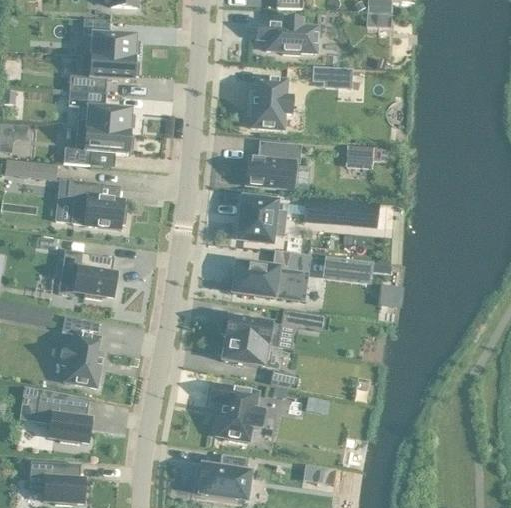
[(277,0),(277,7),(303,8),(302,0),(277,0)]
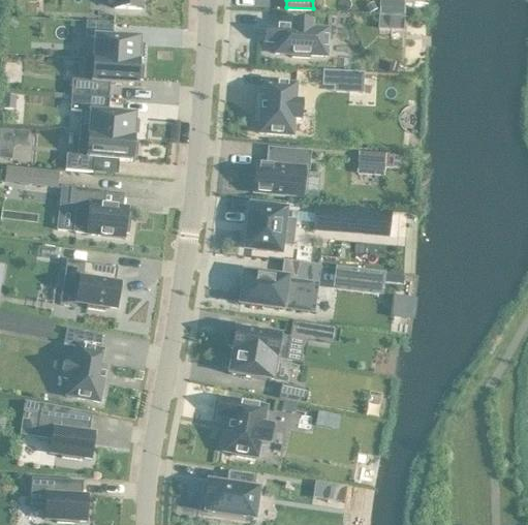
[(381,0),(380,11),(391,11),(391,0),(381,0)]
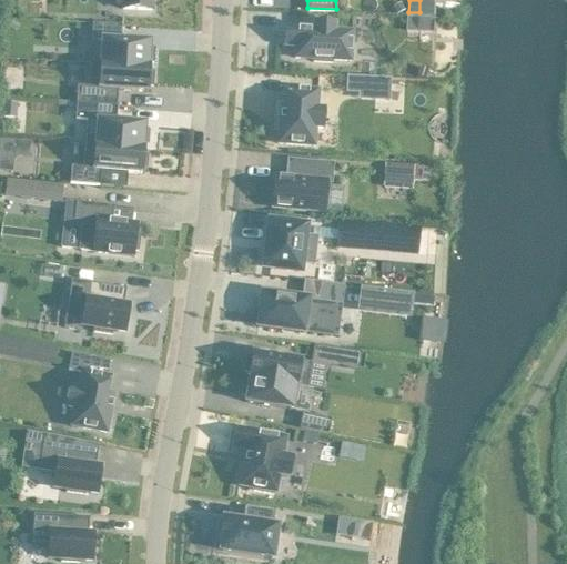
[(317,19),(316,27),(287,24),(286,42),(297,42),(296,54),(315,56),(314,58),(334,59),(334,57),(352,58),(354,29),(335,28),(336,20),(317,19)]
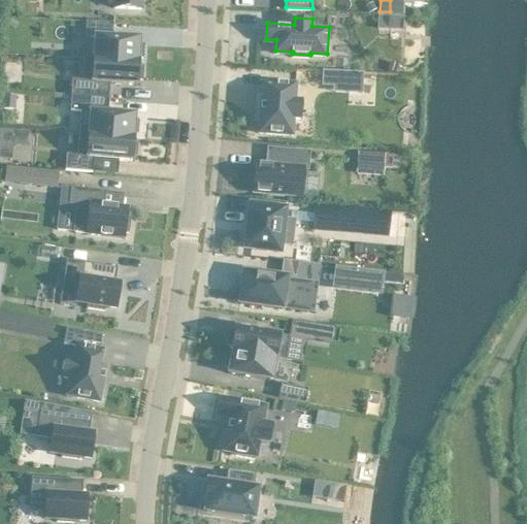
[(85,55),(85,57),(139,59),(139,58),(139,56),(143,56),(144,41),(140,41),(140,36),(113,34),(114,21),(87,19),(86,33),(96,34),(95,56),(85,55)]
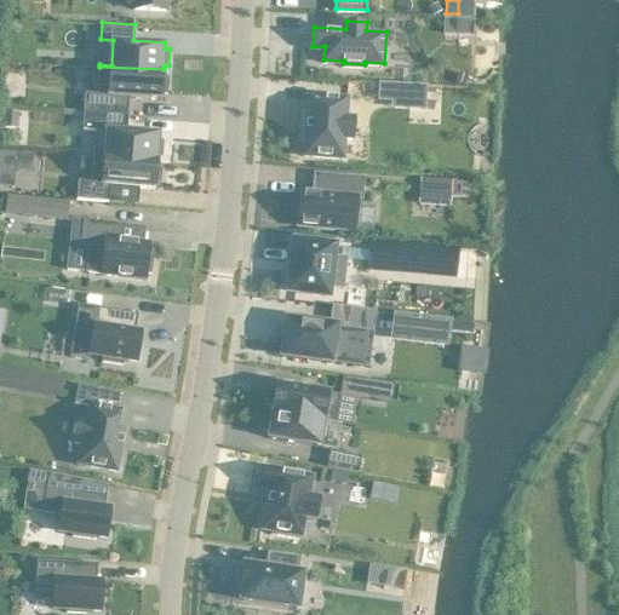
[(86,90),(85,109),(129,113),(130,96),(136,96),(143,96),(162,97),(162,90),(168,91),(168,75),(164,75),(164,69),(99,67),(98,91),(86,90)]
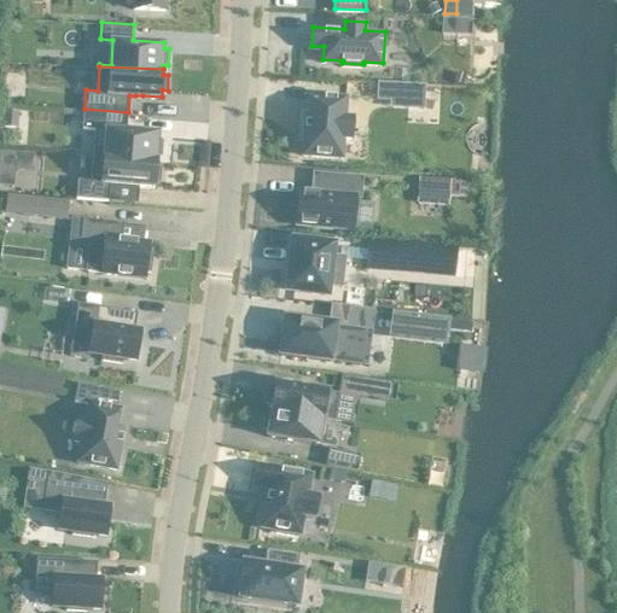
[(379,80),(378,97),(393,97),(409,98),(409,81),(379,80)]
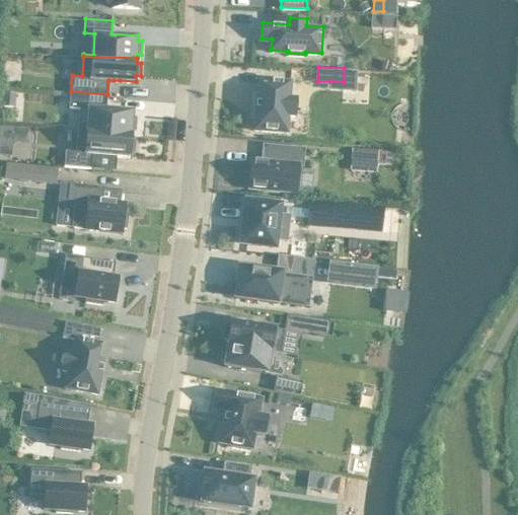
[(256,108),(255,128),(288,131),(289,114),(296,115),(297,97),(291,96),(292,80),(266,78),(264,94),(259,94),(257,94),(257,96),(257,98),(256,108)]
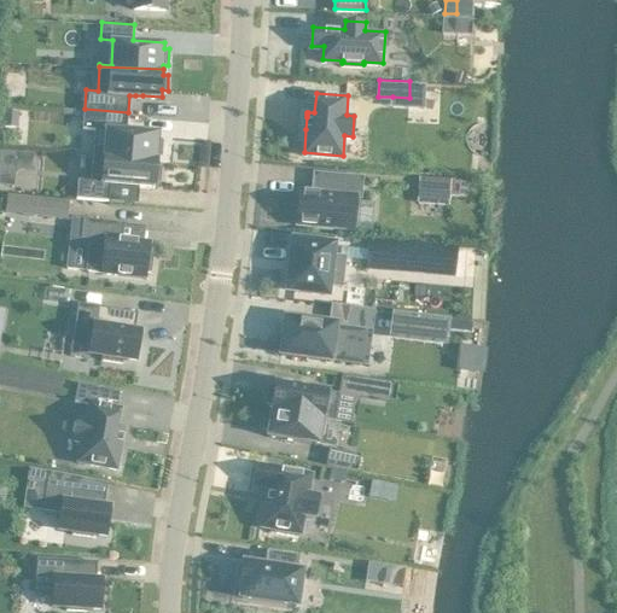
[(5,107),(4,123),(19,124),(21,107),(5,107)]
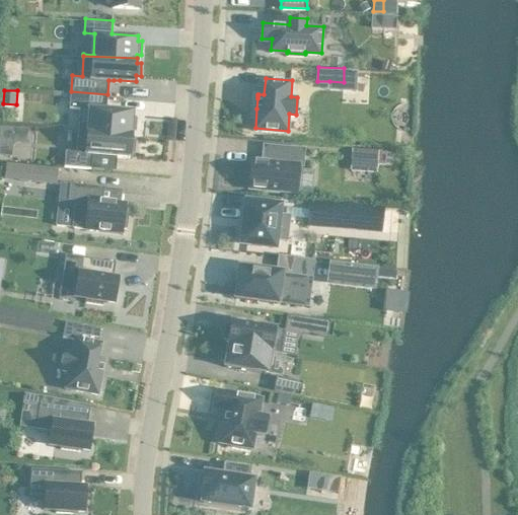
[(71,91),(70,105),(80,106),(79,128),(132,132),(132,128),(136,129),(137,116),(133,116),(134,111),(107,108),(108,94),(107,94),(71,91)]
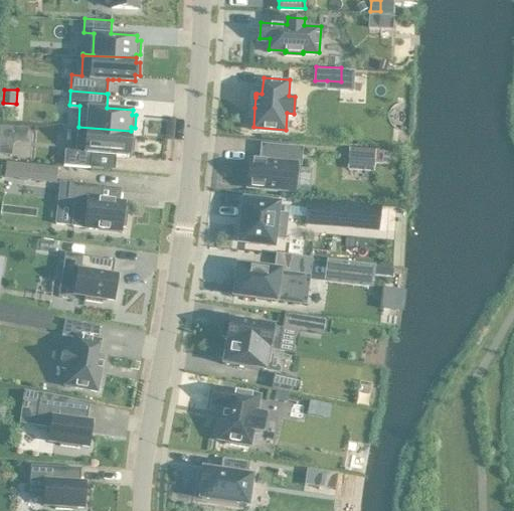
[(66,148),(64,163),(92,165),(93,151),(130,154),(130,149),(134,149),(135,137),(131,137),(131,131),(78,127),(76,149),(66,148)]
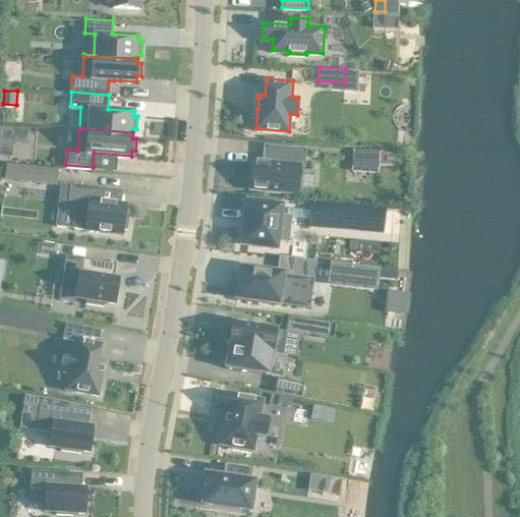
[(251,187),(298,191),(300,164),(304,165),(306,147),(266,144),(265,160),(254,159),(251,187)]
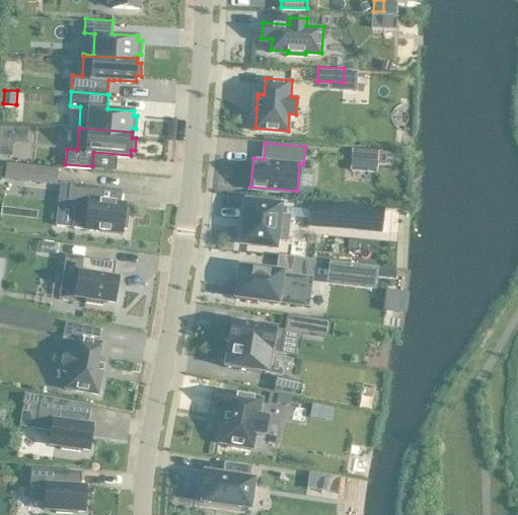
[(353,145),(351,168),(377,170),(379,148),(353,145)]
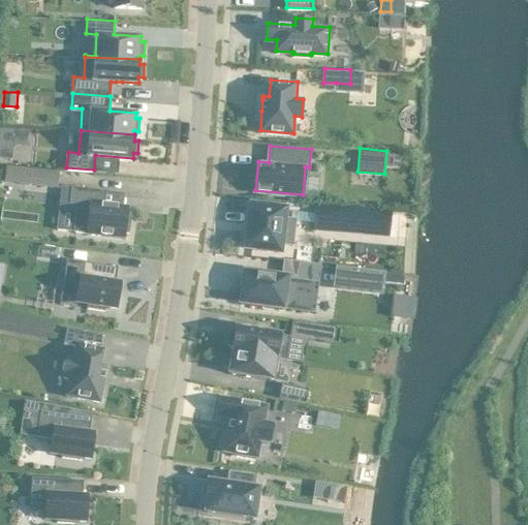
[(389,152),(387,164),(400,164),(401,153),(389,152)]
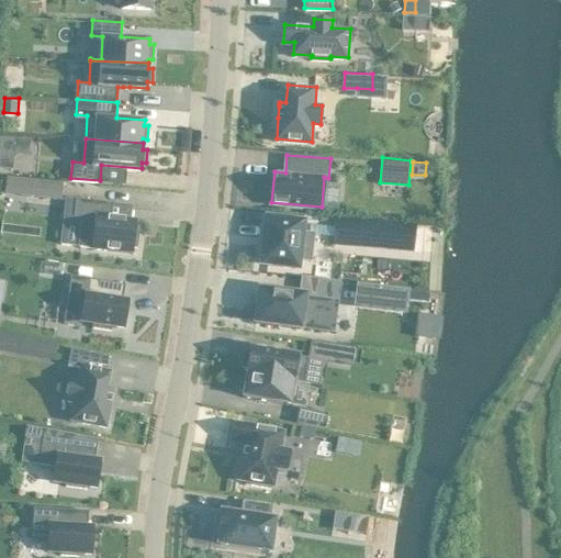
[(64,181),(8,175),(6,190),(62,197),(64,181)]
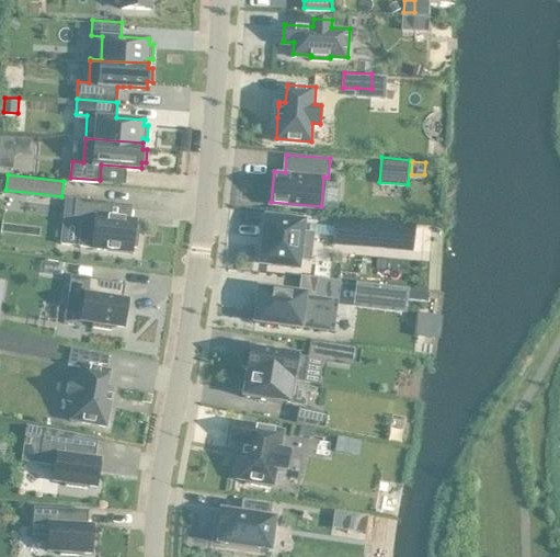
[(77,196),(75,214),(82,215),(79,243),(133,250),(133,245),(137,245),(139,224),(136,224),(136,218),(112,215),(113,200),(77,196)]
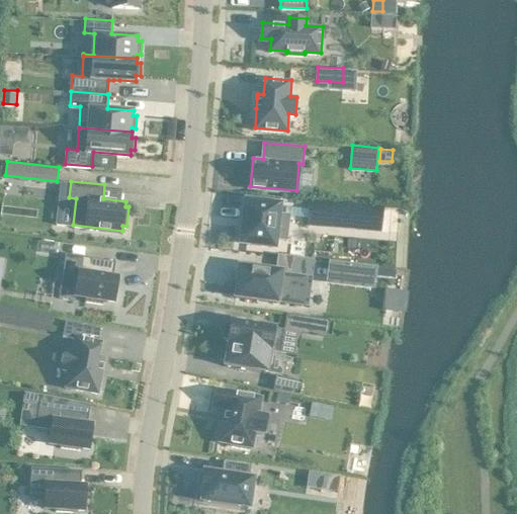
[(248,200),(243,241),(274,244),(275,236),(287,238),(290,213),(278,211),(279,203),(248,200)]
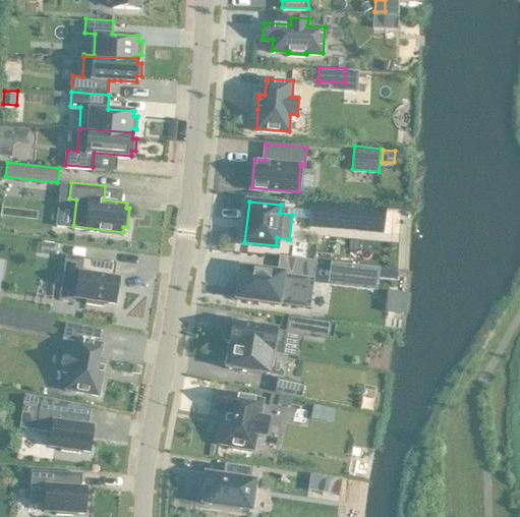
[(311,202),(310,223),(352,227),(363,227),(364,207),(354,206),(311,202)]
